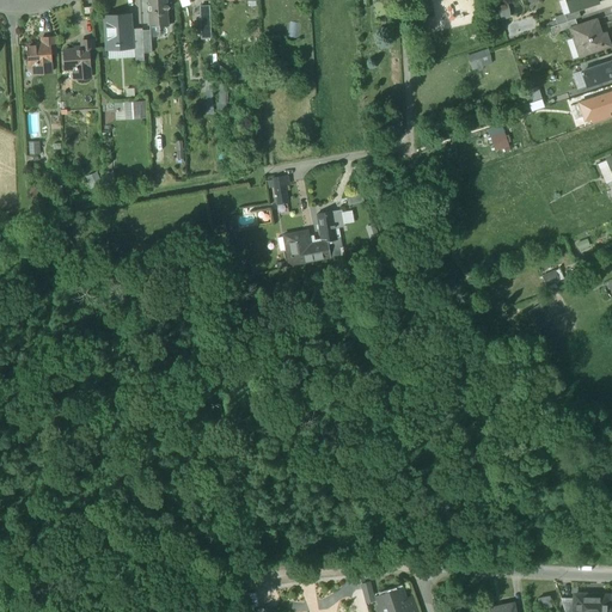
[(147,0),(150,25),(159,25),(160,28),(169,26),(167,10),(170,7),(167,5),(166,0),(147,0)]
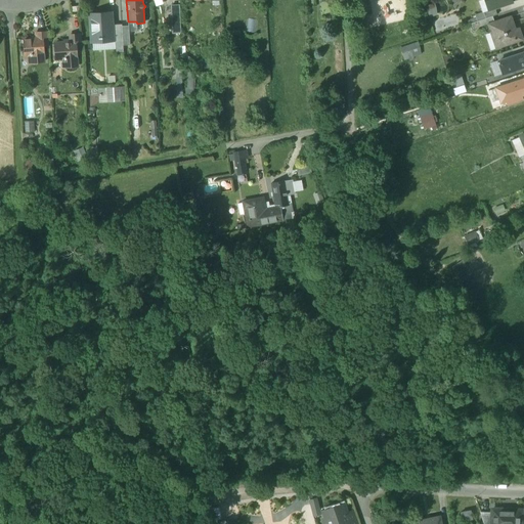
[(511,0),(484,0),(488,10),(494,8),(512,3),(511,0)]
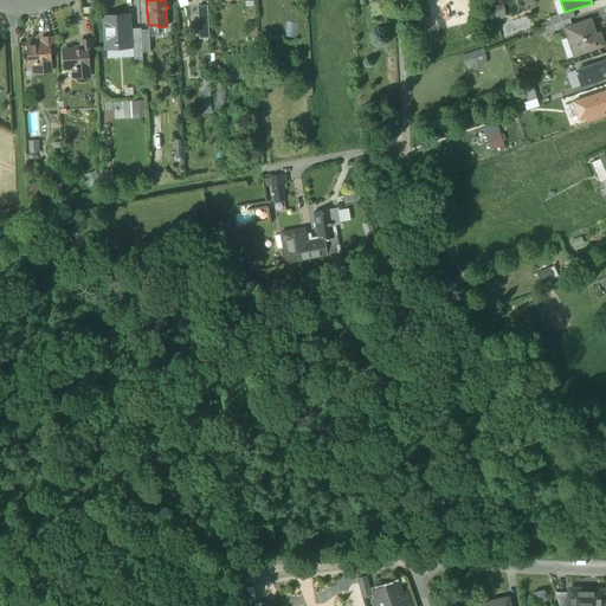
[(572,10),(565,12),(559,14),(561,21),(571,19),(575,17),(572,10)]
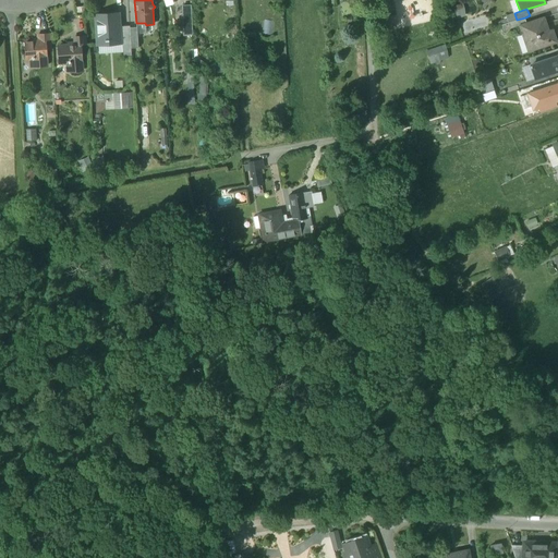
[(118,13),(96,15),(98,45),(99,45),(99,40),(119,39),(120,39),(119,28),(118,13)]
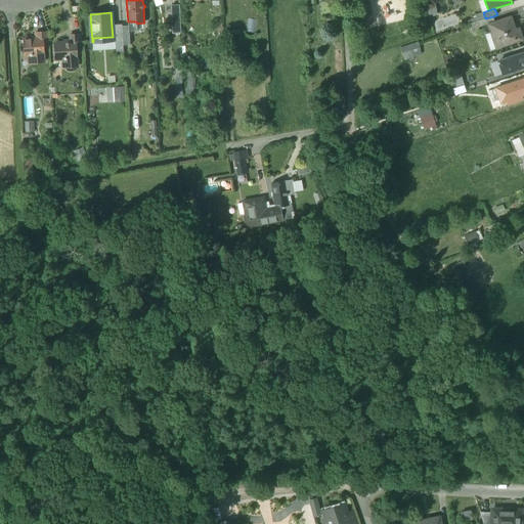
[(488,25),(495,23),(493,16),(485,18),(472,24),(474,29),(488,25)]
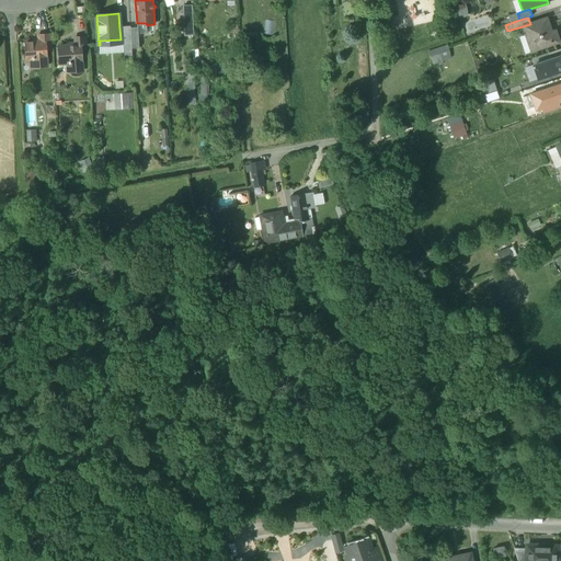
[(530,24),(523,26),(531,52),(559,43),(556,31),(548,33),(546,25),(549,25),(547,19),(530,24)]
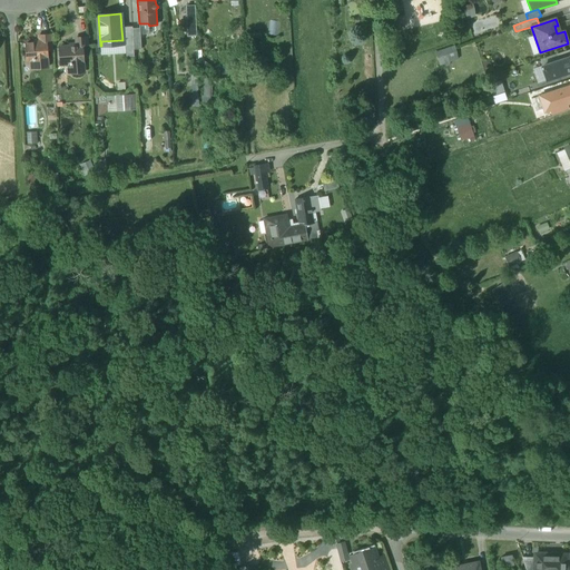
[(133,29),(121,29),(123,40),(121,40),(121,45),(125,45),(134,45),(133,29)]
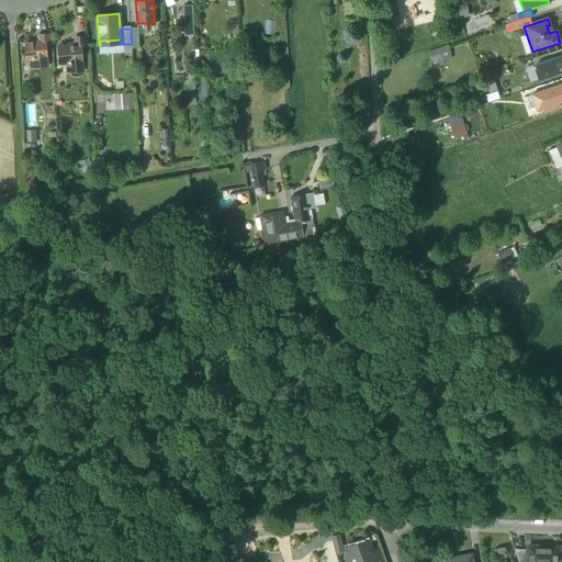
[(52,34),(38,35),(40,40),(43,40),(43,49),(46,49),(53,49),(52,34)]
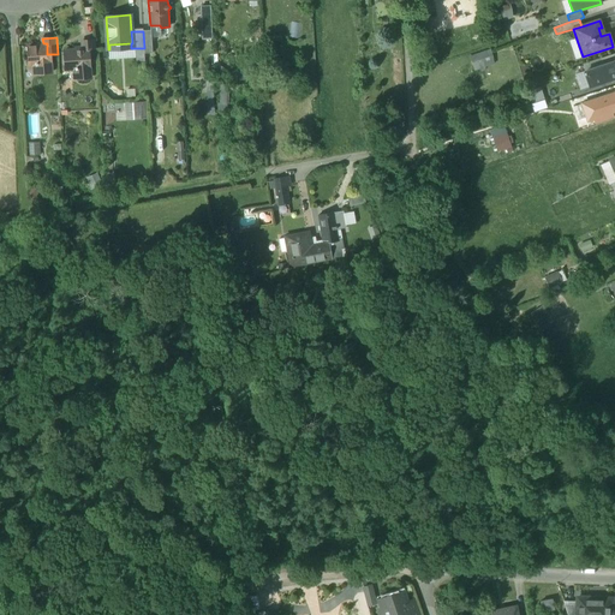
[(95,40),(83,41),(83,48),(88,48),(89,58),(96,58),(95,40)]
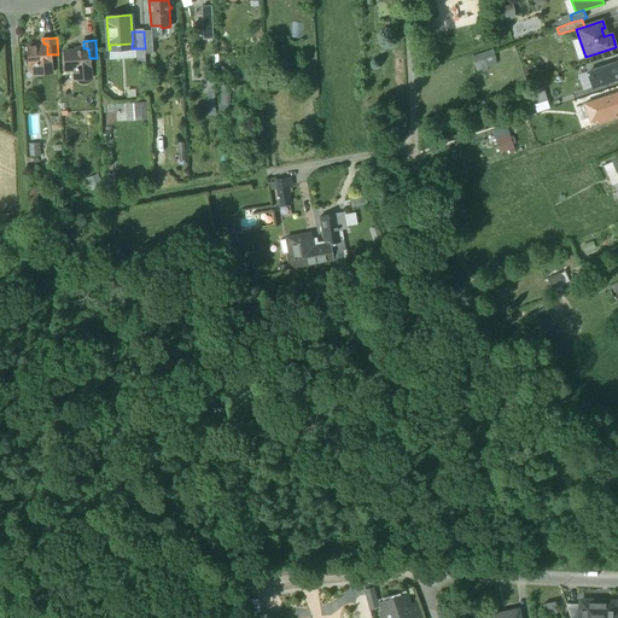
[(44,46),(28,47),(29,64),(36,64),(36,73),(52,71),(51,54),(47,54),(47,44),(44,44),(44,46)]
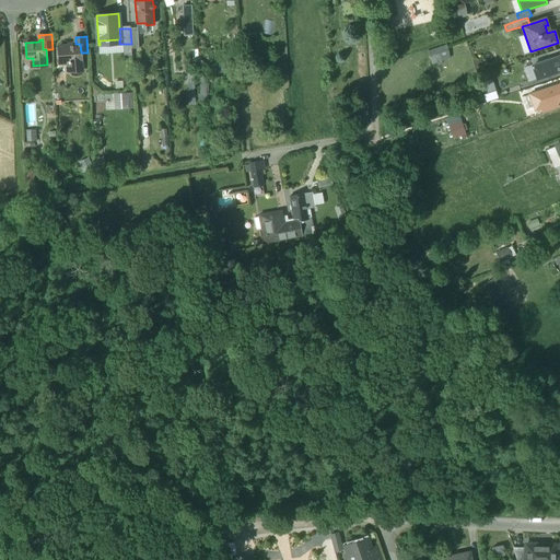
[(76,46),(59,47),(60,62),(69,62),(70,71),(82,70),(81,53),(80,44),(76,44),(76,46)]
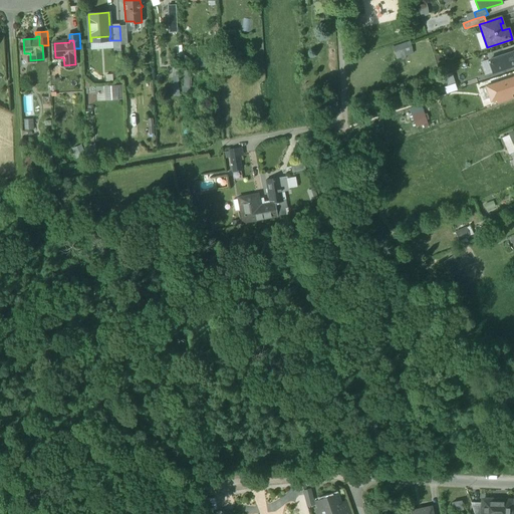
[(120,40),(112,40),(113,52),(121,51),(120,40)]
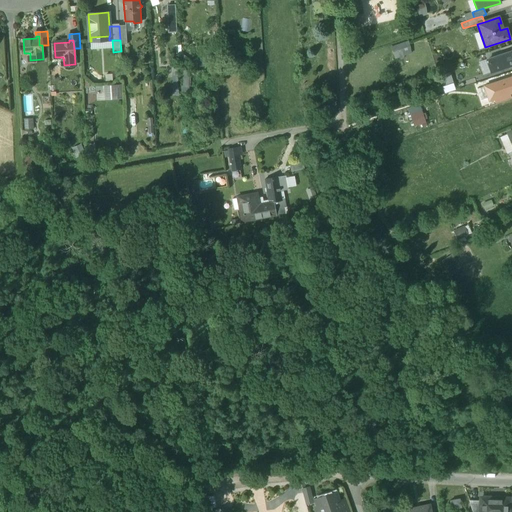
[(391,46),(395,59),(413,52),(408,40),(391,46)]
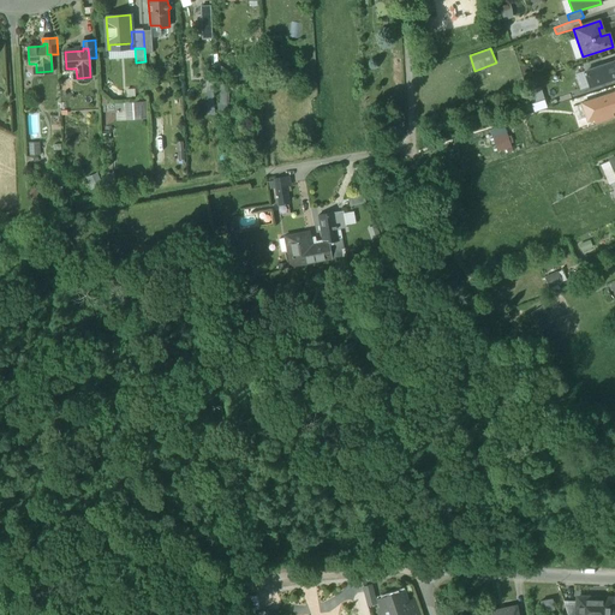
[(614,54),(601,59),(603,66),(614,63),(614,61),(614,54)]
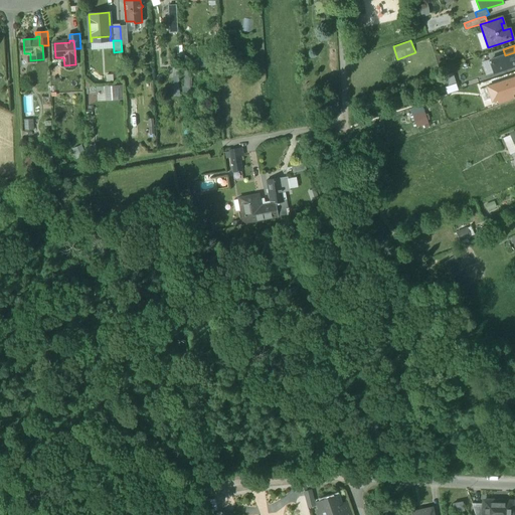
[(505,55),(490,60),(495,72),(514,64),(514,52),(505,55)]
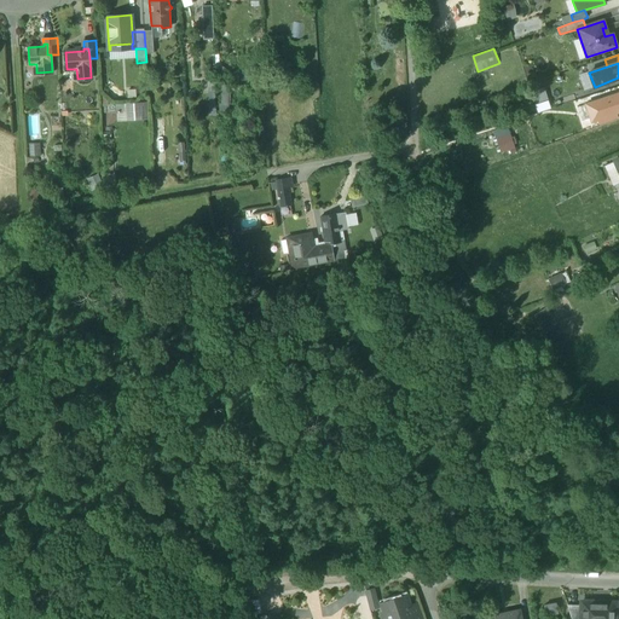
[(538,113),(551,106),(544,87),(531,92),(538,113)]
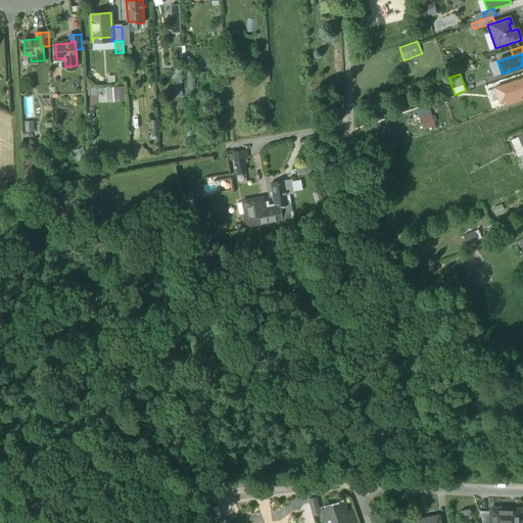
[(522,95),(522,77),(493,88),(498,104),(505,102),(506,106),(522,100),(521,96),(522,95)]
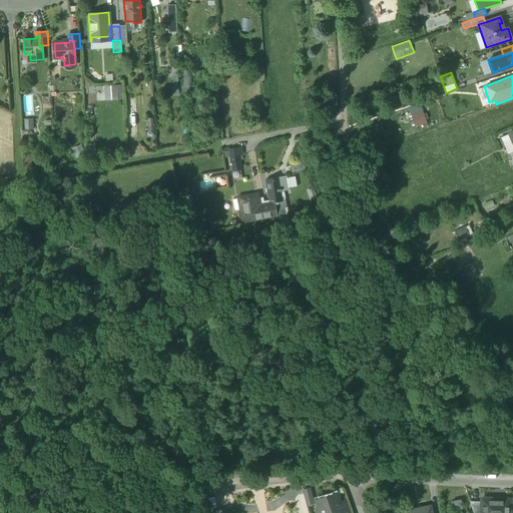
[(24,118),(25,129),(34,129),(33,118),(24,118)]
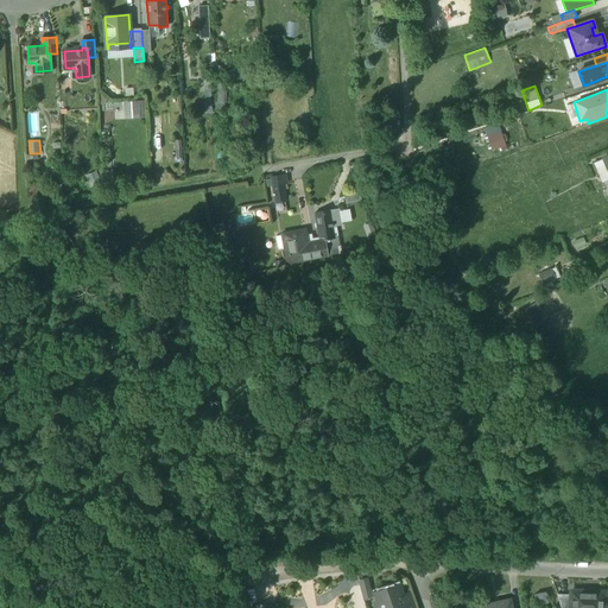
[(283,184),(273,185),(276,203),(285,202),(283,184)]
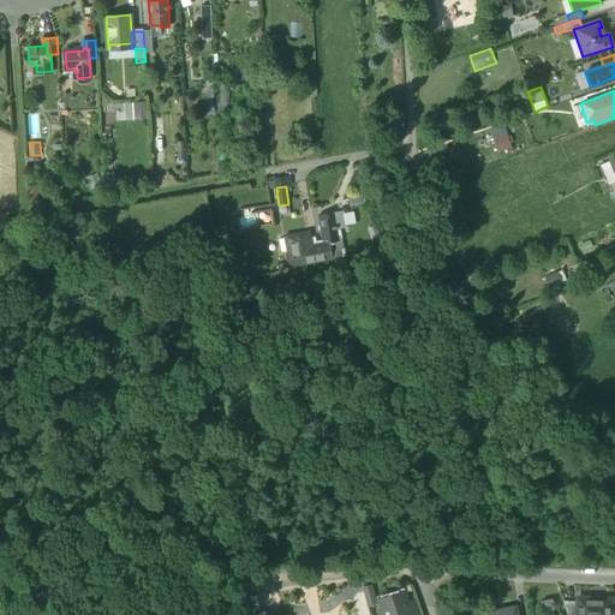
[(363,193),(348,197),(351,206),(364,202),(363,193)]
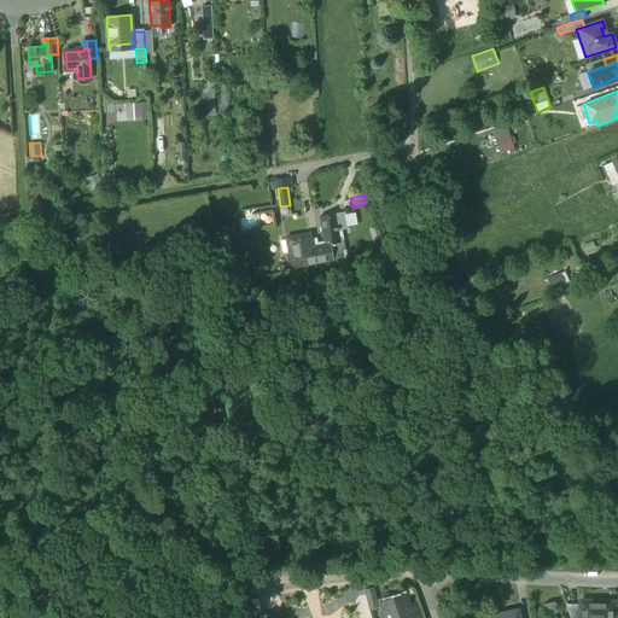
[(345,213),(336,214),(339,231),(342,231),(348,229),(345,213)]
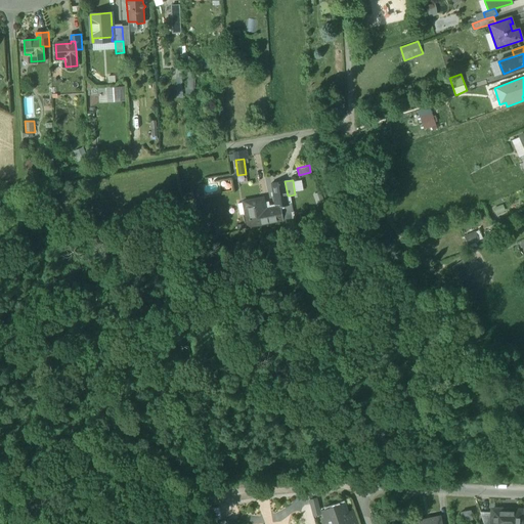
[(285,181),(271,183),(275,206),(280,205),(280,207),(289,206),(288,195),(285,181)]
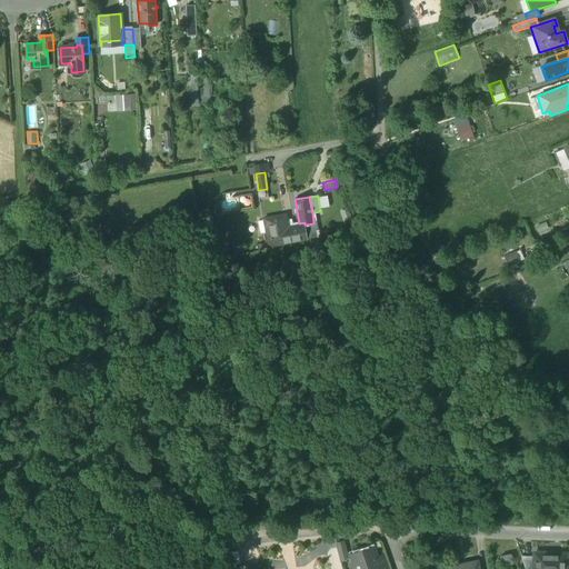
[(286,216),(263,219),(269,247),(307,239),(305,225),(288,228),(286,216)]
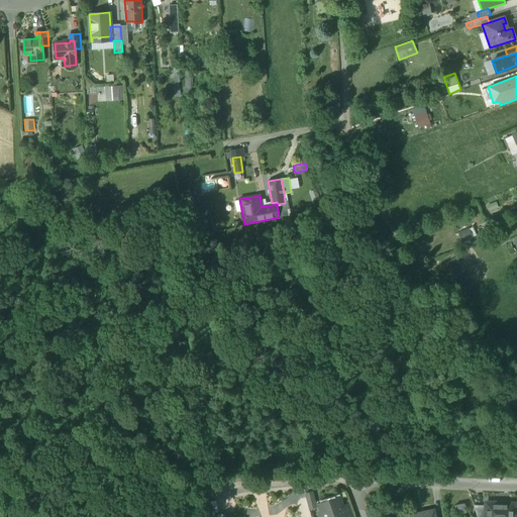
[(285,203),(277,204),(279,217),(288,216),(287,210),(289,209),(288,203),(285,203)]
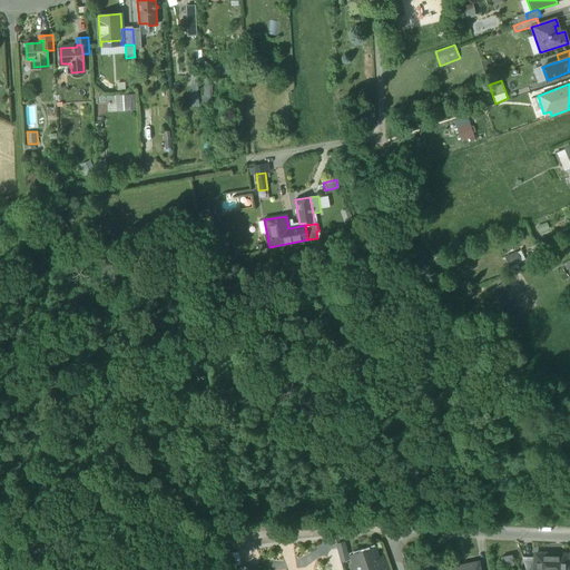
[(514,254),(505,257),(510,266),(519,263),(514,254)]
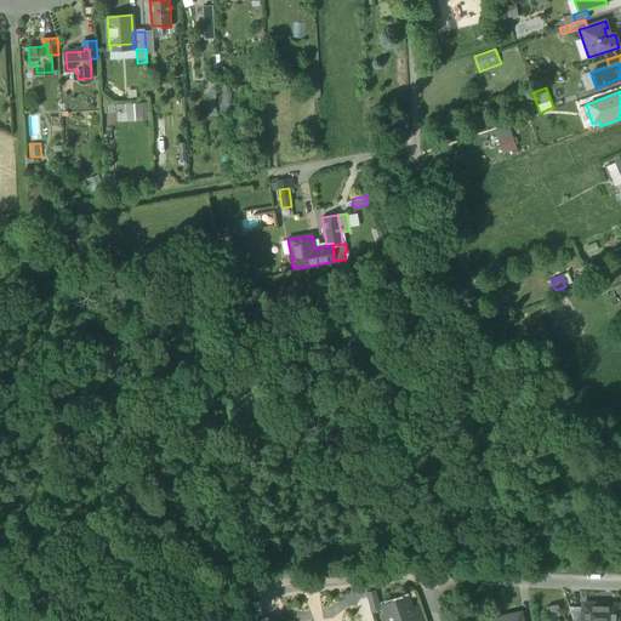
[(548,309),(536,317),(552,341),(564,334),(548,309)]
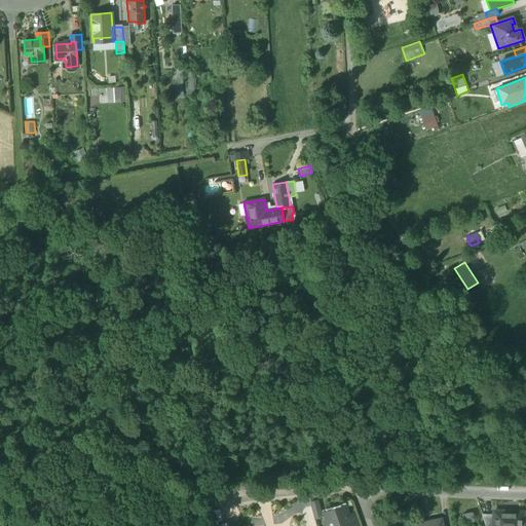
[(314,519),(323,516),(322,513),(318,500),(311,502),(314,519)]
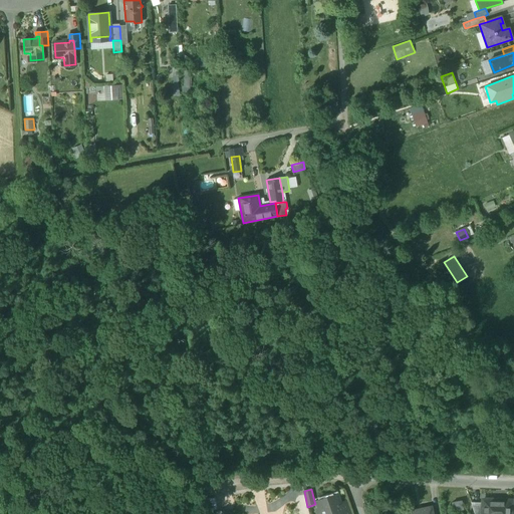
[(338,493),(314,501),(315,504),(316,508),(314,508),(316,513),(350,513),(346,500),(341,502),(338,493)]
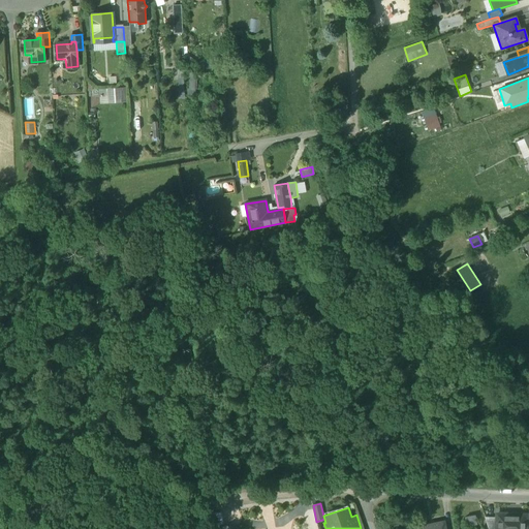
[(525,528),(526,516),(497,515),(497,518),(496,528),(525,528)]
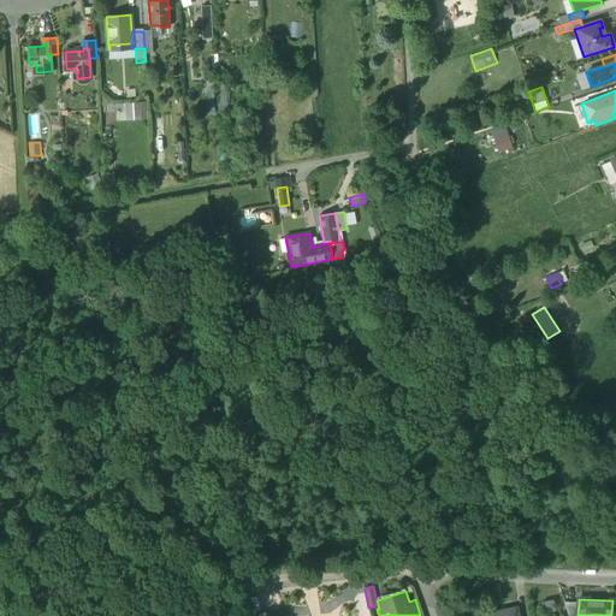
[(552,600),(542,603),(544,612),(555,610),(552,600)]
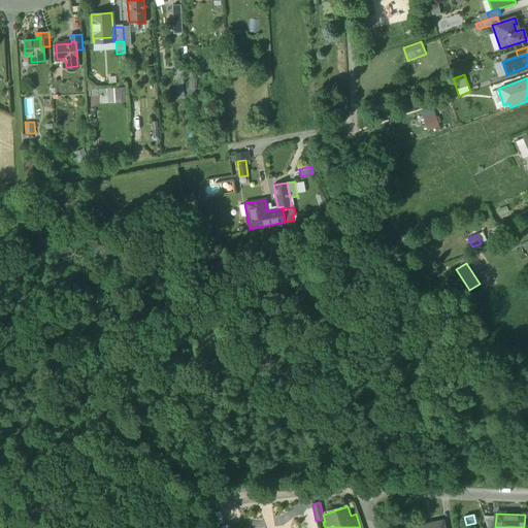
[(495,527),(496,517),(484,517),(487,527),(495,527)]
